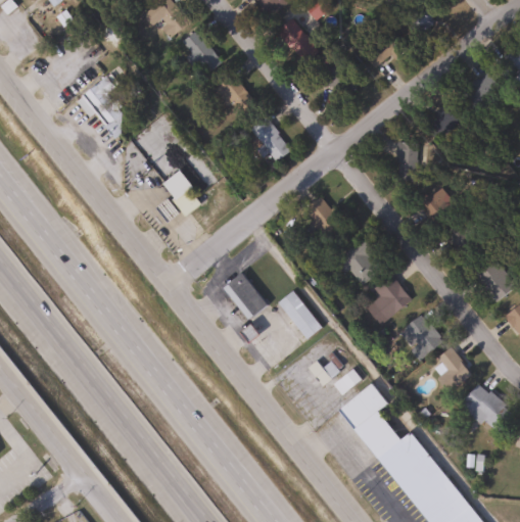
[(171,37),(157,21),(152,26),(143,15),(160,0),(173,0),(190,20),(171,37)]
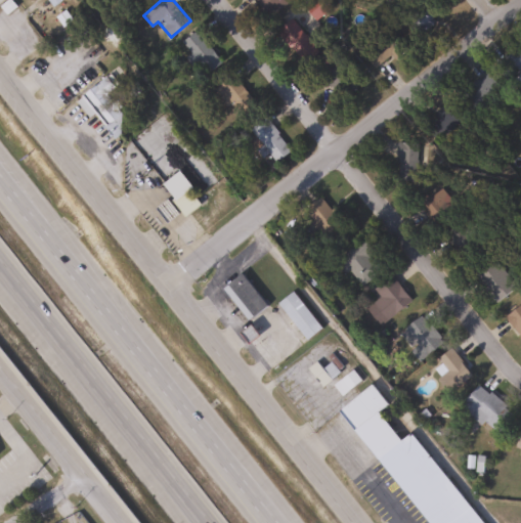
[(288,0),(272,16),(254,0),(288,0)]
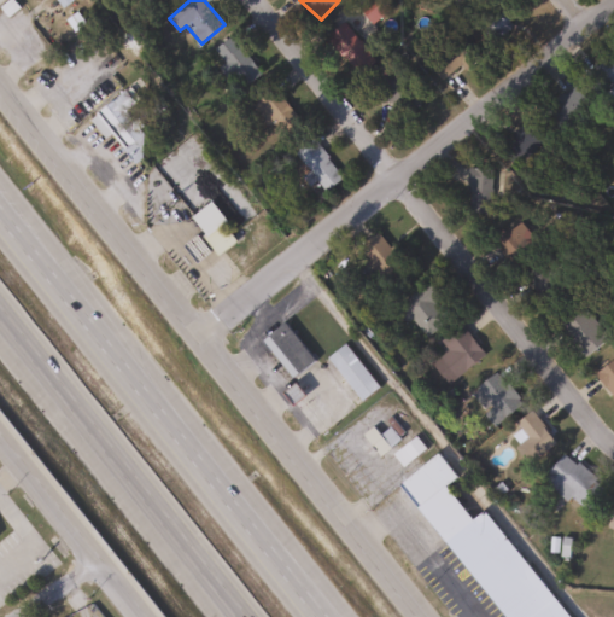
[(358,7),(367,0),(390,0),(395,6),(373,24),(358,7)]
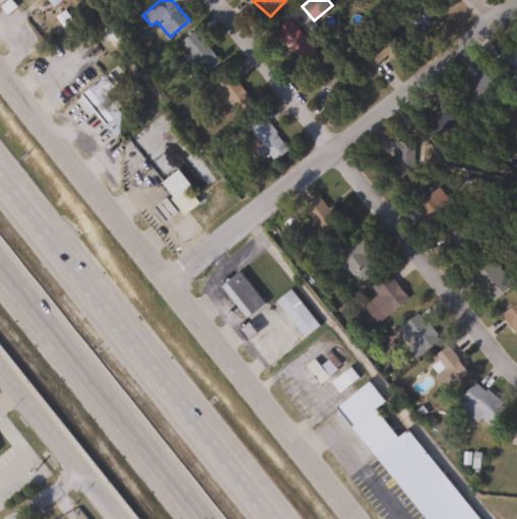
[(408,28),(413,0),(432,0),(427,31),(408,28)]
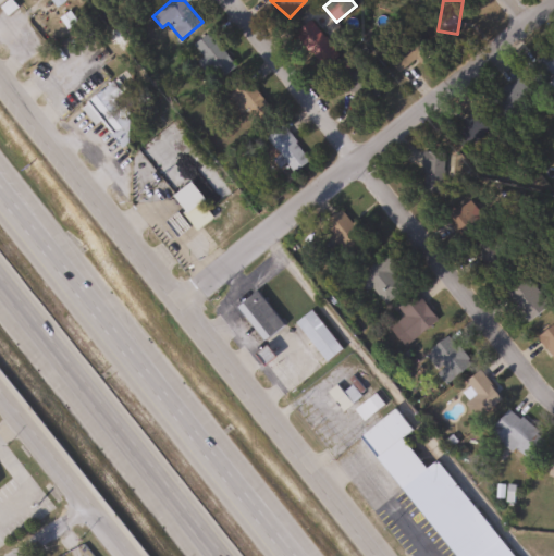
[(339,57),(322,68),(296,29),(312,19),(339,57)]
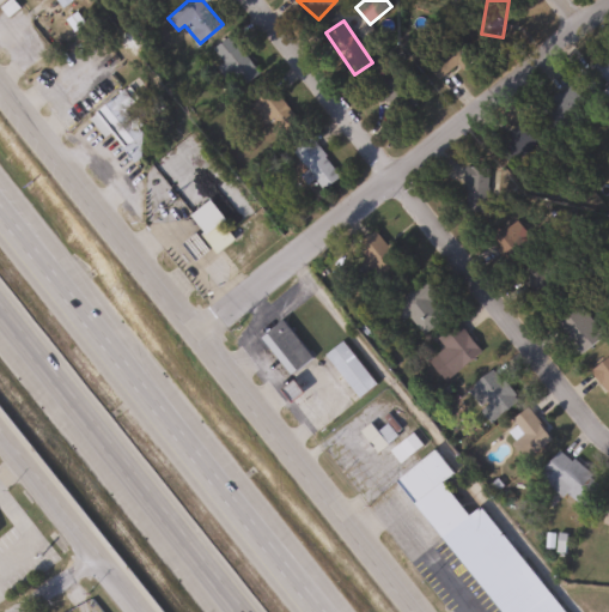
[(254,65),(237,78),(213,49),(238,29),(251,44),(243,52),(254,65)]
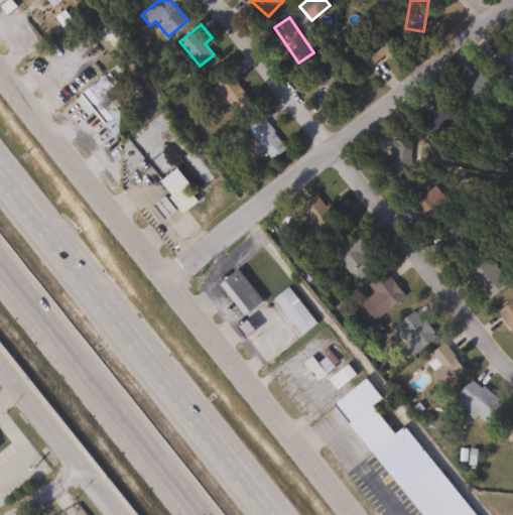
[(398,45),(370,69),(357,52),(384,29),(398,45)]
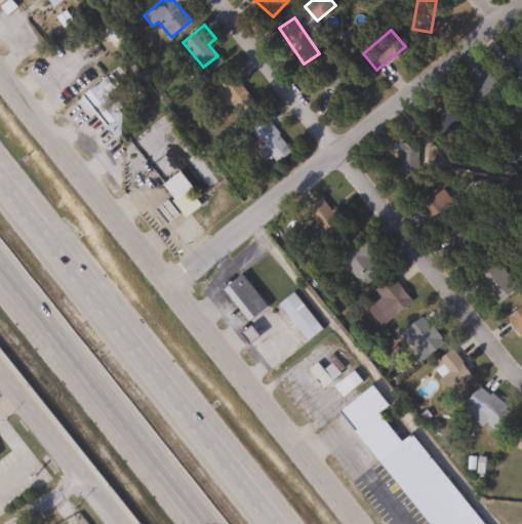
[(521,82),(518,85),(499,67),(521,44),(521,82)]
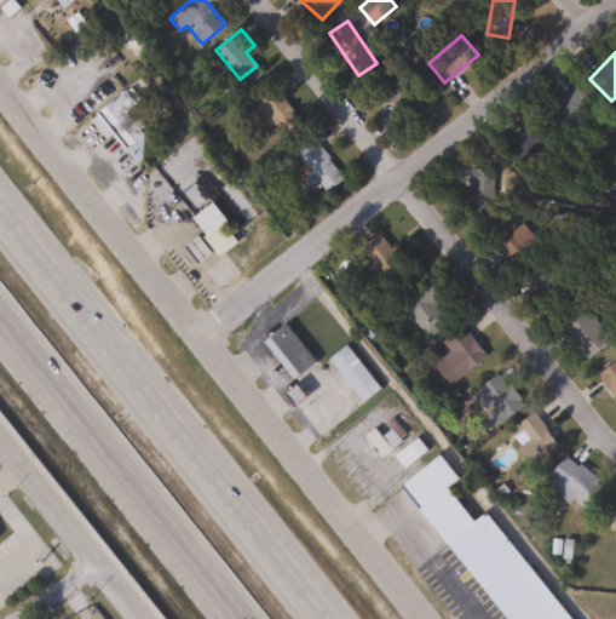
[(378,80),(420,79),(421,103),(378,104),(378,80)]
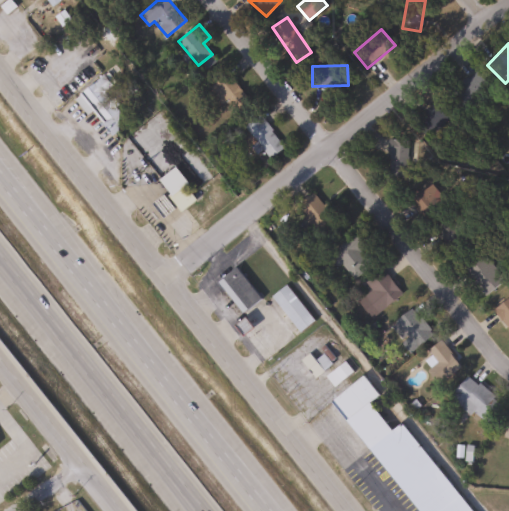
[(222,102),(207,85),(225,70),(251,100),(237,112),(226,99),(222,102)]
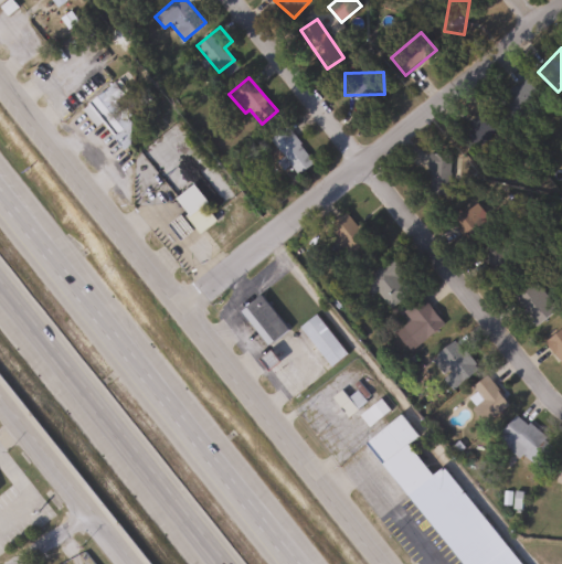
[(543,102),(511,120),(498,96),(530,78),(543,102)]
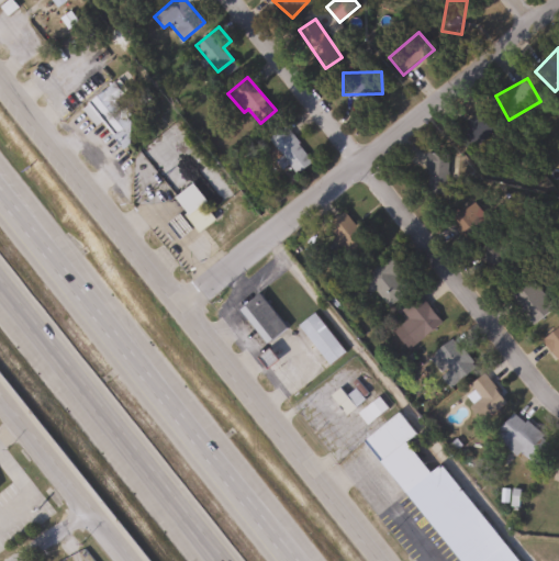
[(114,103),(131,118),(119,133),(88,107),(111,80),(124,92),(114,103)]
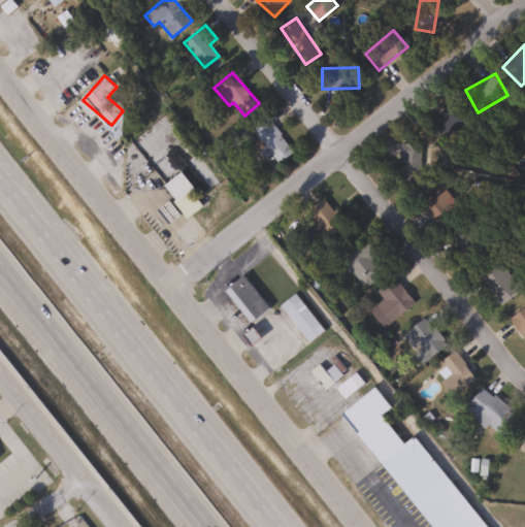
[(462,119),(443,141),(427,127),(447,105),(462,119)]
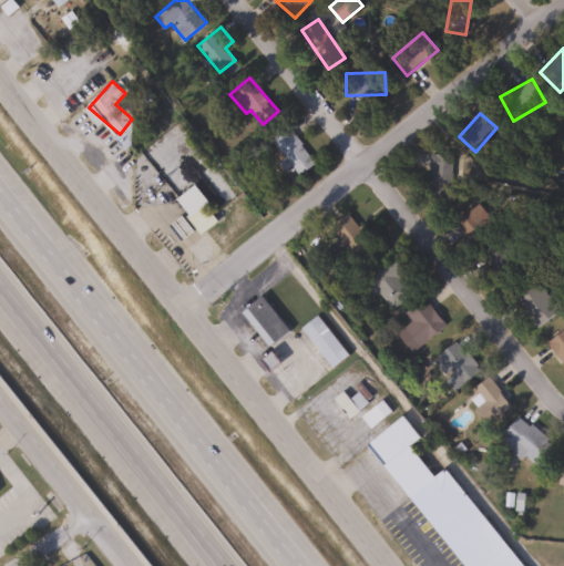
[(270,140),(287,126),(315,162),(298,175),(270,140)]
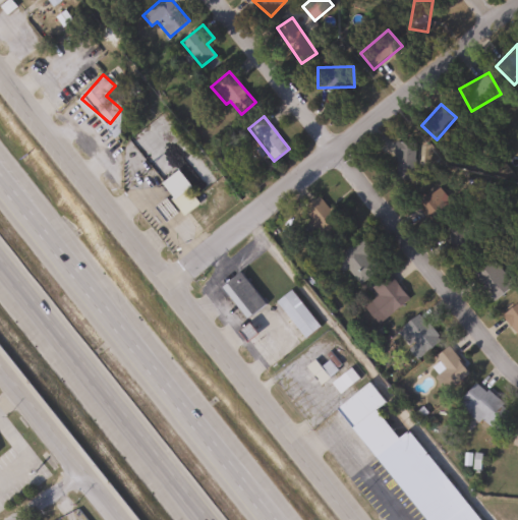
[(415,141),(415,179),(396,179),(396,141),(415,141)]
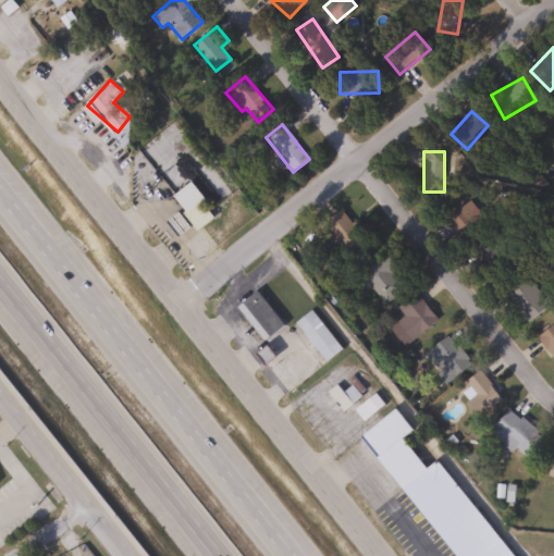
[(192,230),(175,190),(195,182),(211,221),(192,230)]
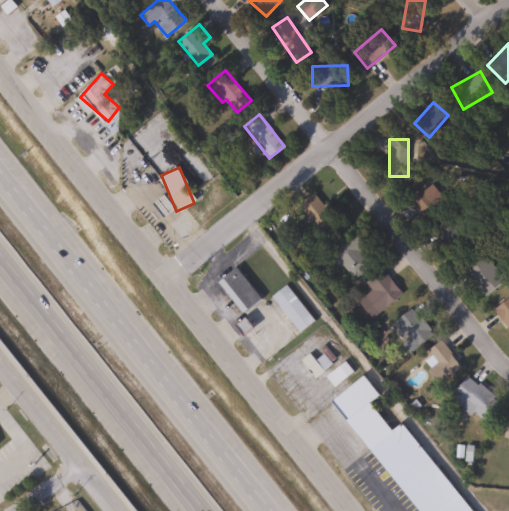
[(409,200),(432,183),(450,207),(427,224),(409,200)]
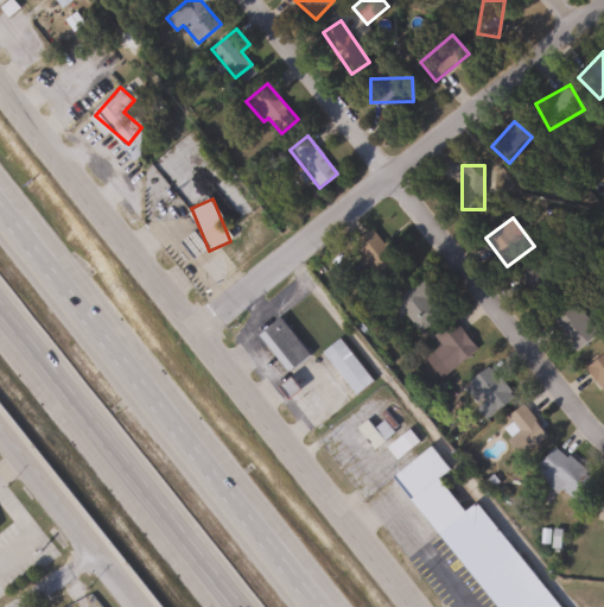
[(383,277),(353,245),(370,228),(401,259),(383,277)]
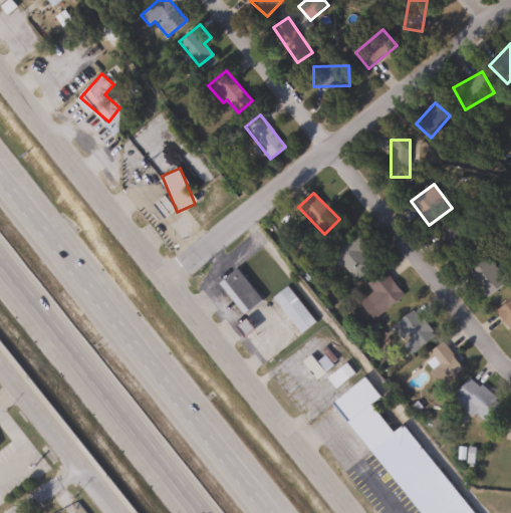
[(469,240),(454,252),(436,230),(451,218),(469,240)]
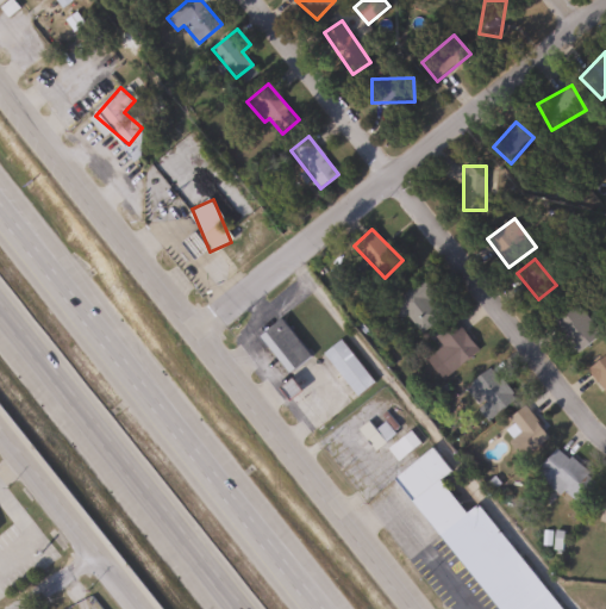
[(419,333),(394,299),(424,278),(449,311),(419,333)]
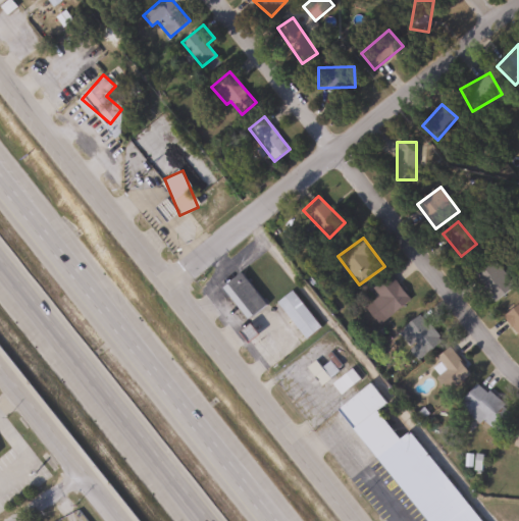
[(514,283),(495,301),(472,274),(492,257),(514,283)]
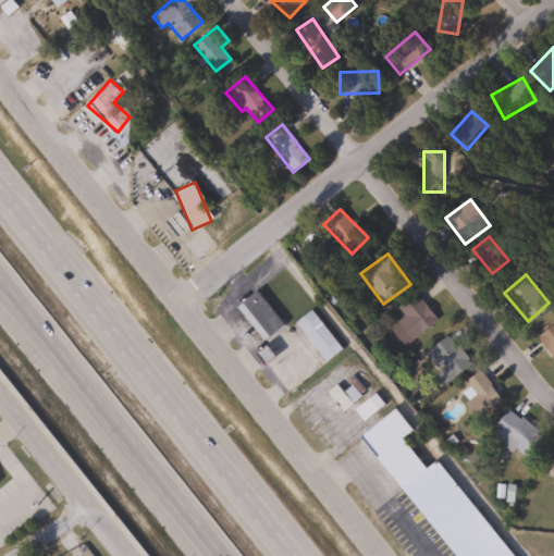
[(263,338),(241,300),(260,288),(283,326),(263,338)]
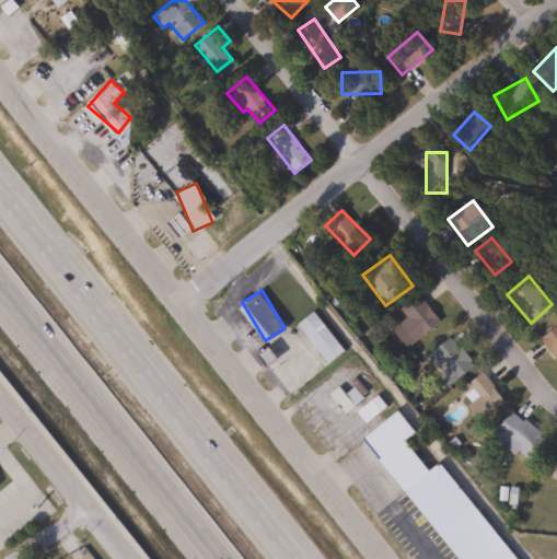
[(440,319),(415,339),(394,313),(418,293),(440,319)]
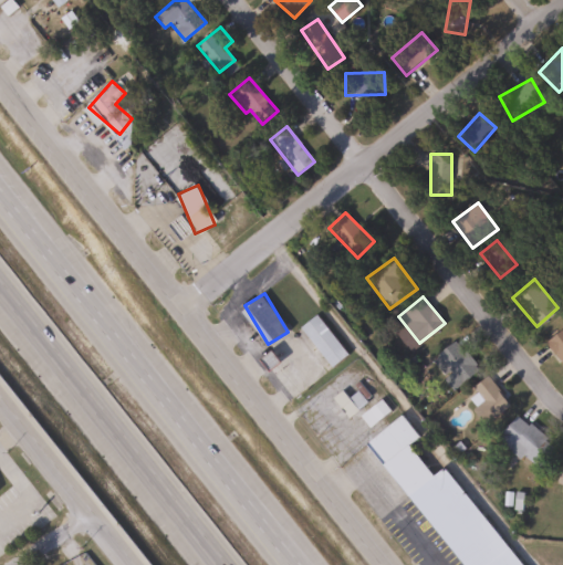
[(347,354),(332,366),(300,326),(316,314),(347,354)]
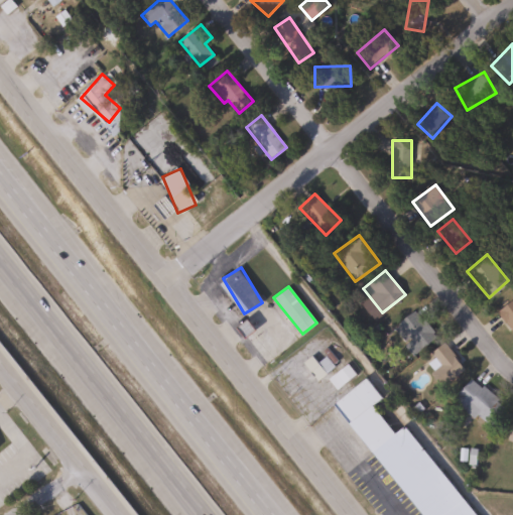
[(512,330),(497,310),(512,299),(512,330)]
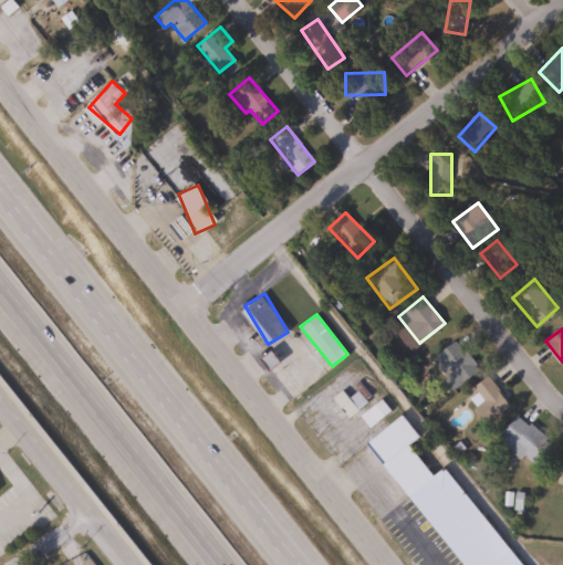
[(431,361),(456,339),(480,367),(456,388),(431,361)]
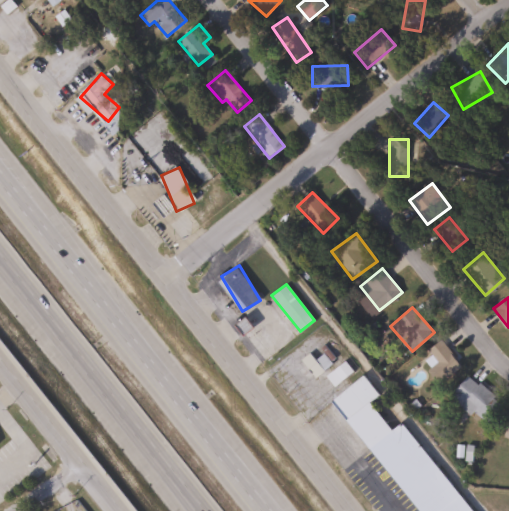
[(429,368),(438,362),(428,349),(442,339),(461,366),(439,382),(429,368)]
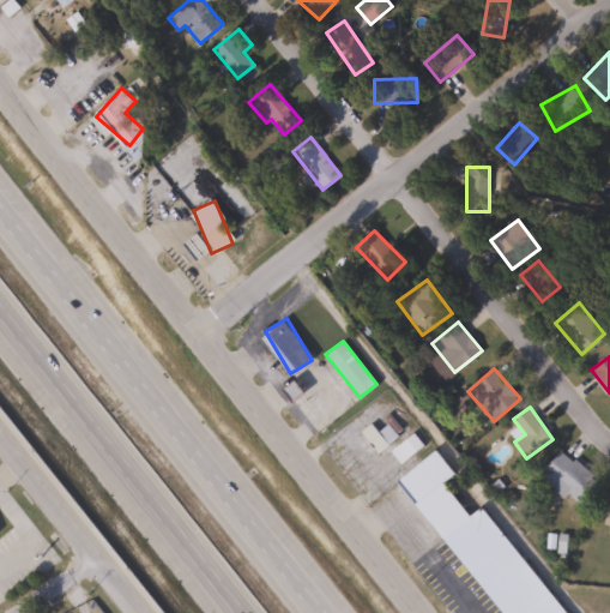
[(370,440),(387,426),(396,437),(380,451),(370,440)]
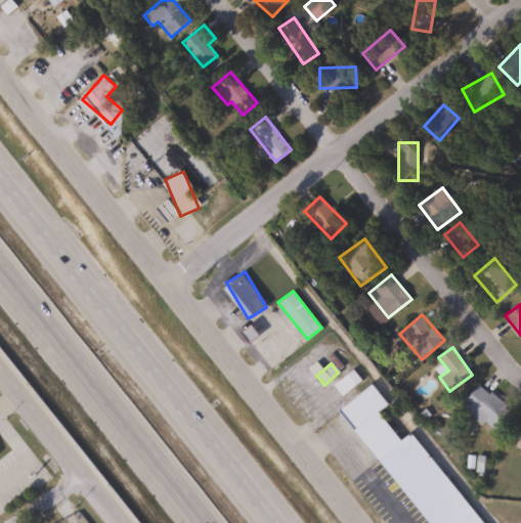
[(361,380),(343,394),(334,384),(353,368),(361,380)]
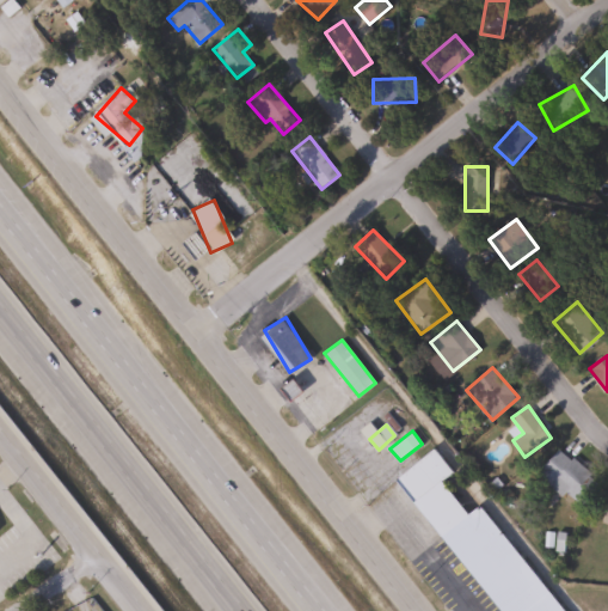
[(483,502),(562,610),(499,610),(399,474),(435,447),(453,472),(442,481),(467,514),(483,502)]
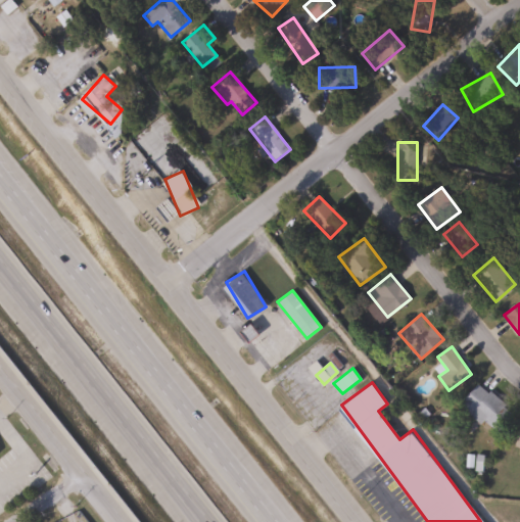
[(489,430),(461,401),(480,382),(510,411),(489,430)]
